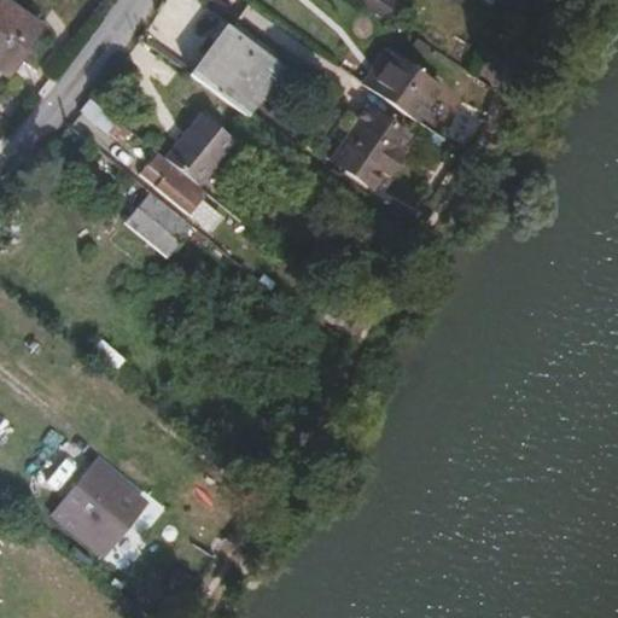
[(400,1),(397,0),(357,0),(389,19),(400,1)]
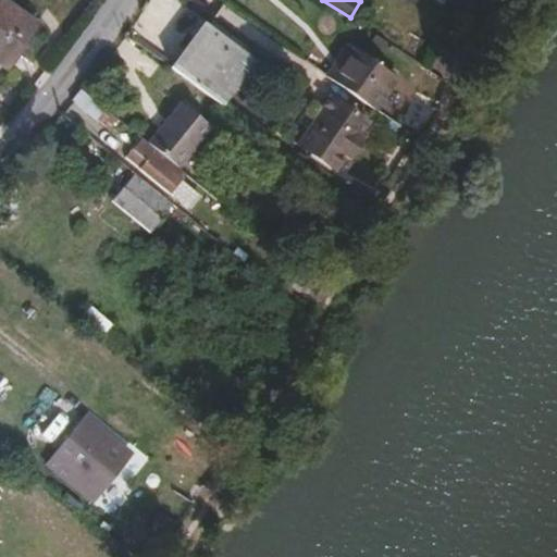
[(0,73),(27,41),(0,17),(0,73)]
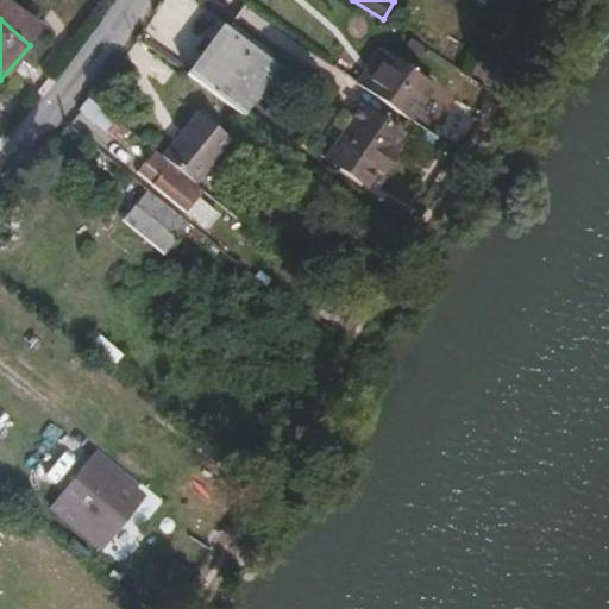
[(237,113),(271,66),(217,25),(182,74),(237,113)]
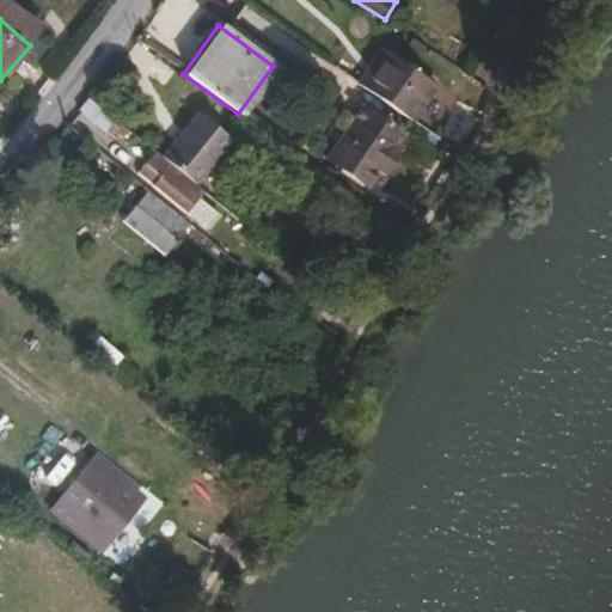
[(434,80),(381,46),(369,62),(379,69),(368,86),(411,115),(434,80)]
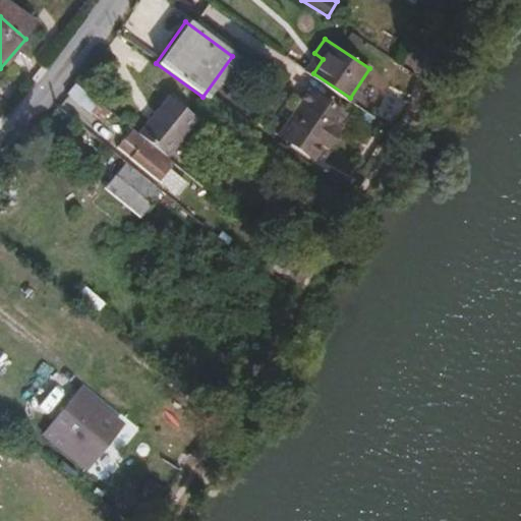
[(313,73),(323,59),(314,53),(305,68),(313,73)]
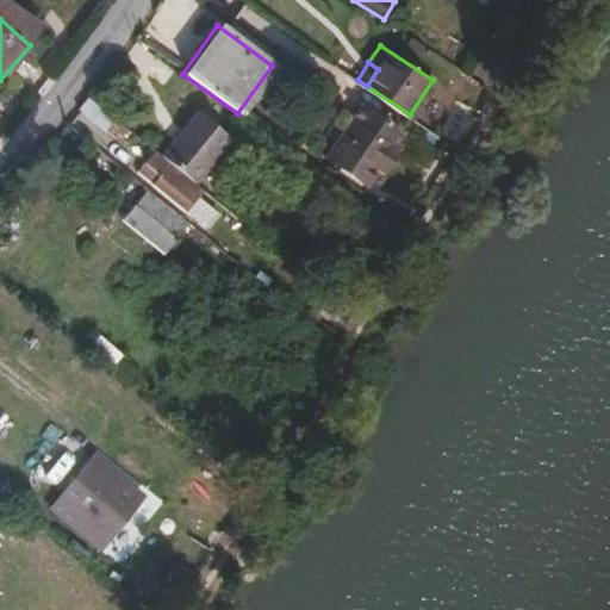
[(98,128),(107,114),(87,98),(76,110),(98,128)]
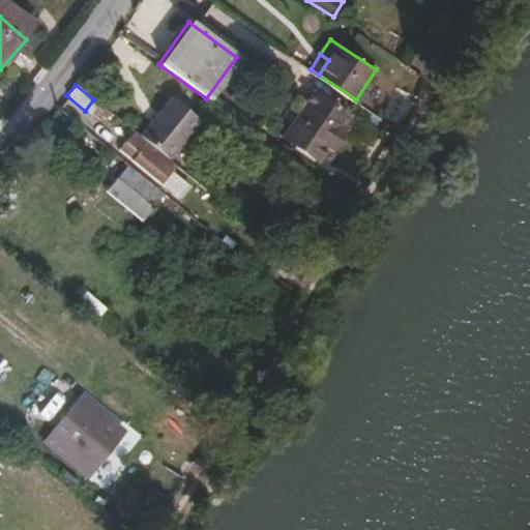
[(341,129),(350,115),(314,91),(282,140),(318,164),(327,150),(332,153),(346,133),(341,129)]
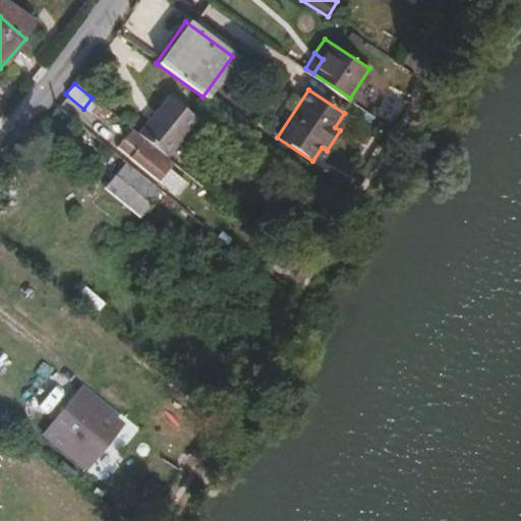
[(164,155),(194,117),(166,94),(135,131),(164,155)]
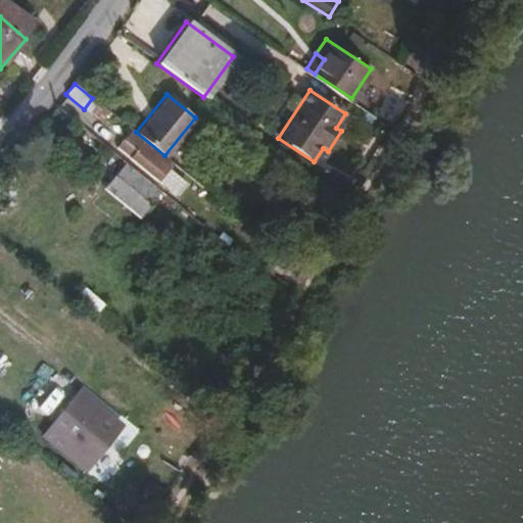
[(169,160),(132,131),(125,139),(137,149),(131,157),(155,177),(169,160)]
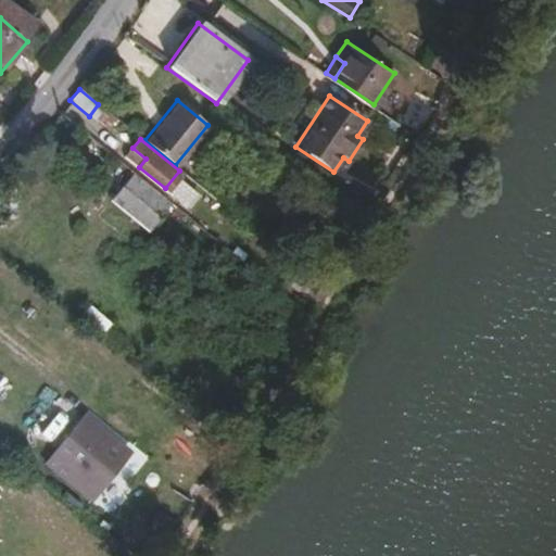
[(149,229),(172,202),(134,172),(112,200),(149,229)]
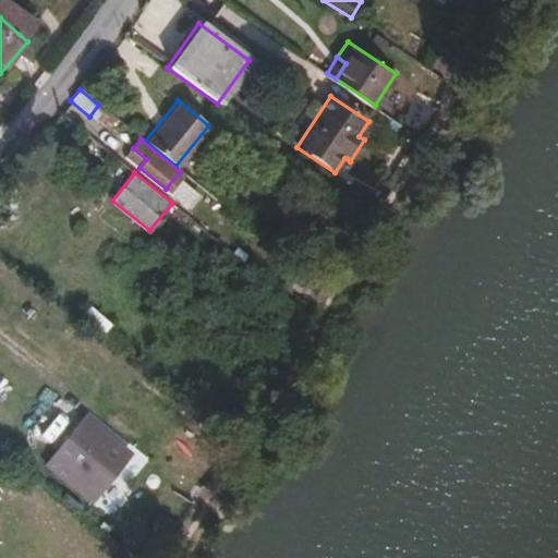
[(128,457),(81,420),(52,456),(98,493),(128,457)]
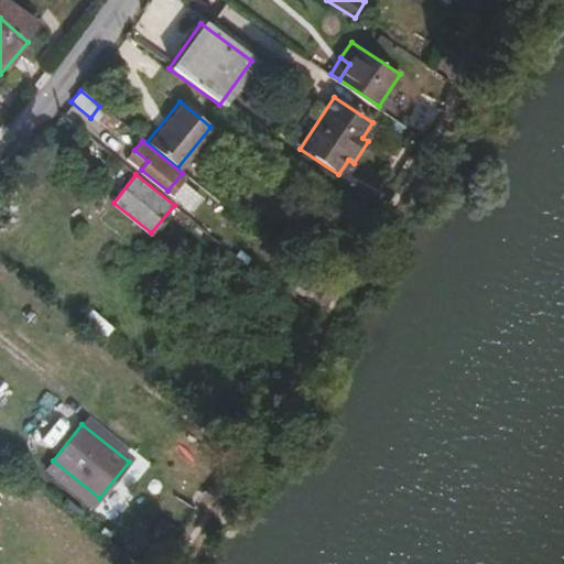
[(99,498),(53,461),(47,467),(94,506),(99,498)]
